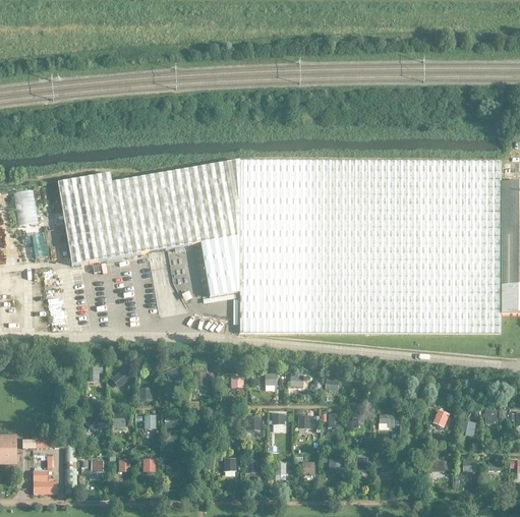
[(500,332),(500,311),(500,180),(500,160),(239,159),(238,159),(110,181),(109,172),(56,181),(57,182),(70,263),(198,241),(208,295),(238,290),(238,331),(500,332)]
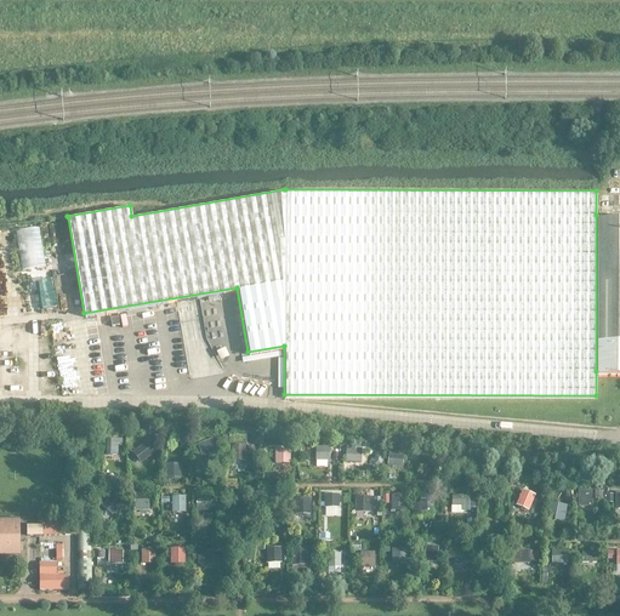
[(619,215),(596,215),(596,371),(619,371),(619,215)]
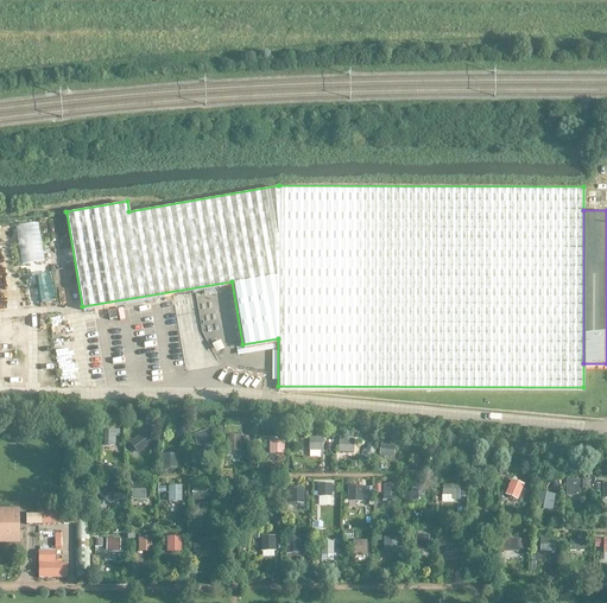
[(152,425),(137,425),(137,439),(152,439),(152,425)]
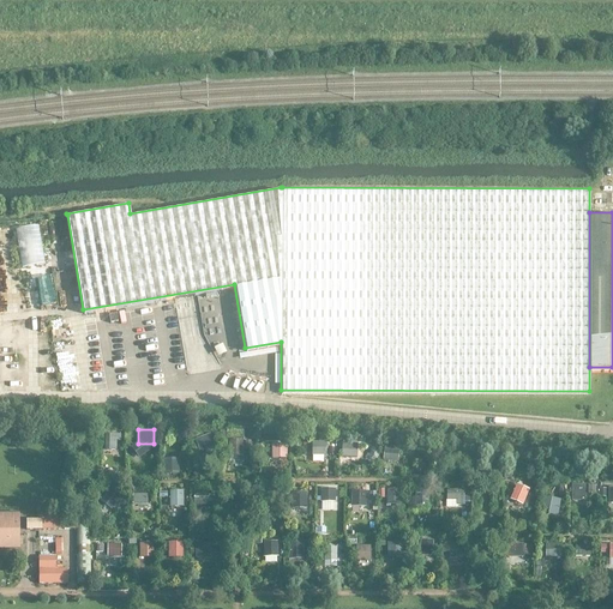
[(217,429),(203,429),(203,444),(217,444),(217,429)]
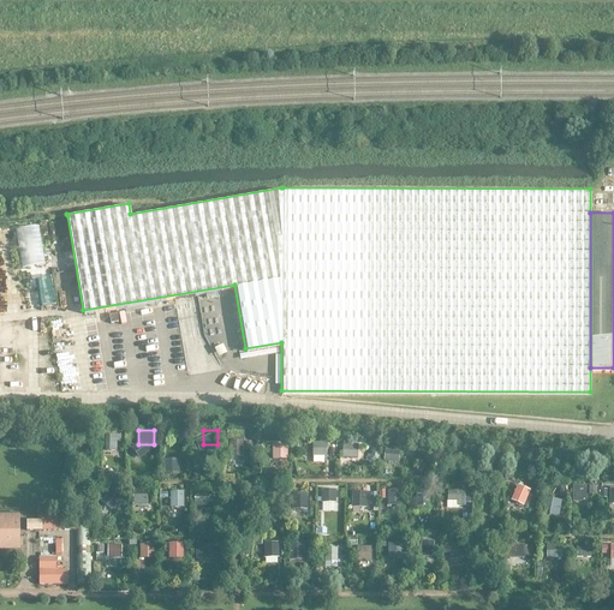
[(327,436),(311,436),(311,450),(327,450),(327,436)]
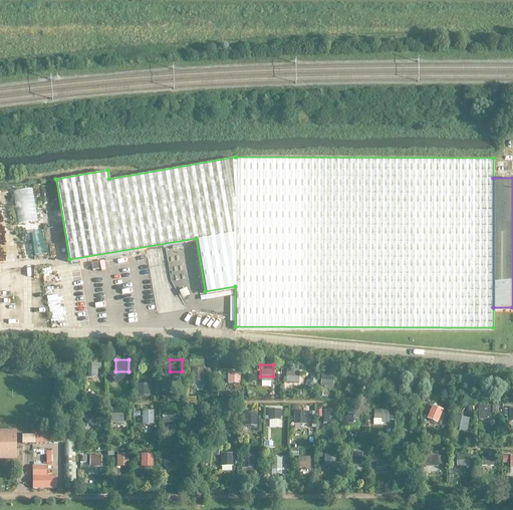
[(208,366),(196,366),(196,378),(208,378),(208,366)]
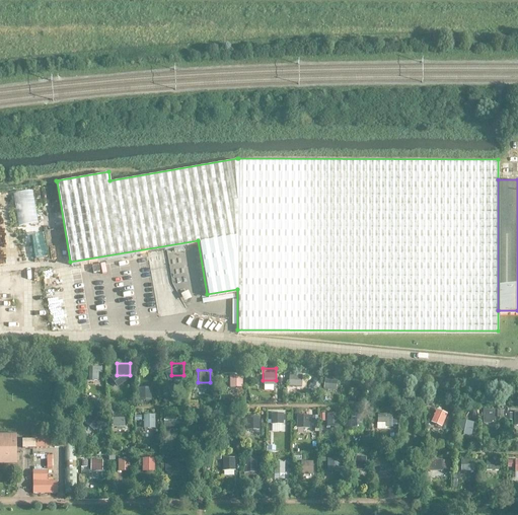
[(289,381),(301,382),(302,371),(289,371),(289,381)]
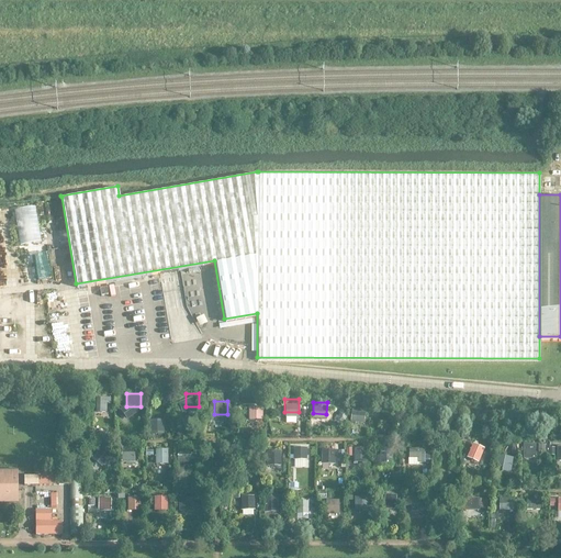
[(249,414),(261,414),(262,403),(249,403),(249,414)]
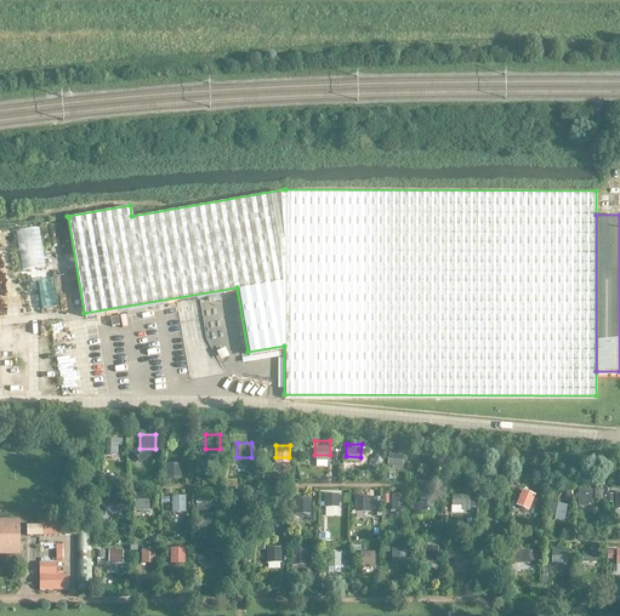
[(407,448),(392,448),(392,462),(407,462),(407,448)]
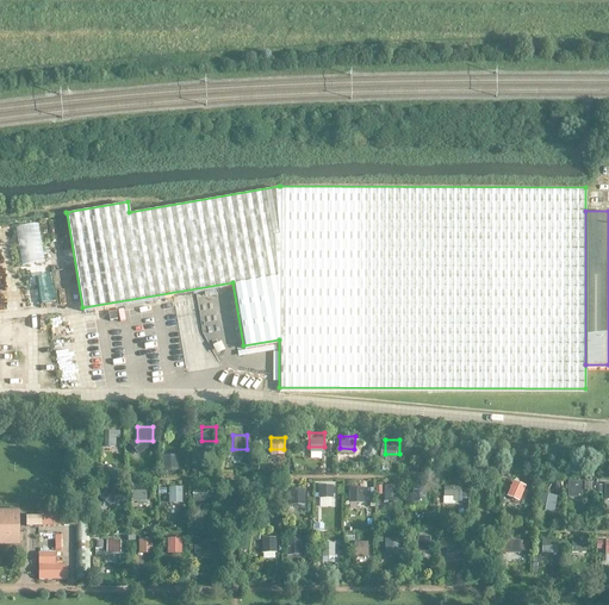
[(178,450),(167,450),(167,466),(178,466),(178,450)]
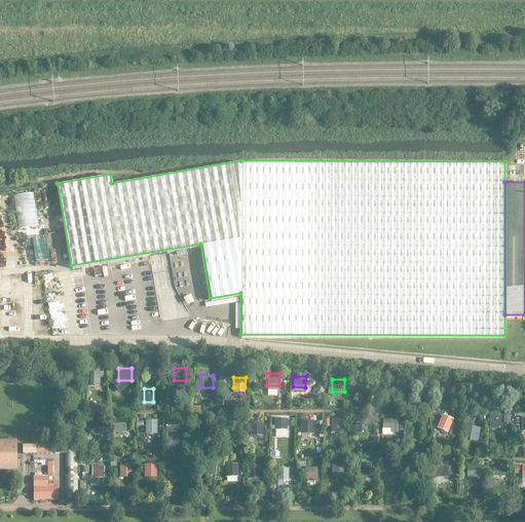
[(454,413),(442,413),(442,426),(454,426),(454,413)]
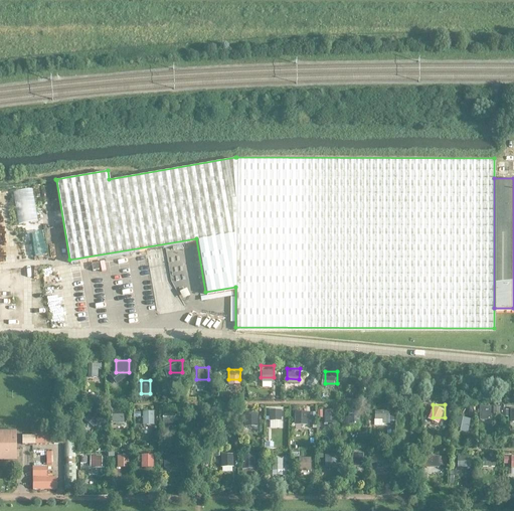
[(269,405),(270,423),(281,423),(280,405),(269,405)]
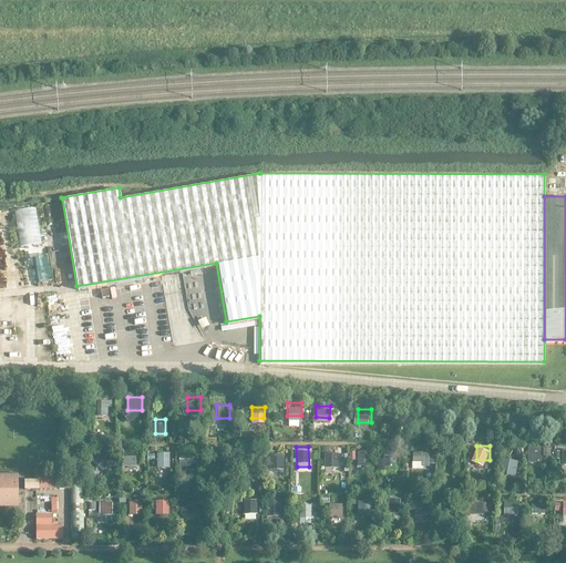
[(358,461),(369,460),(369,447),(357,447),(358,461)]
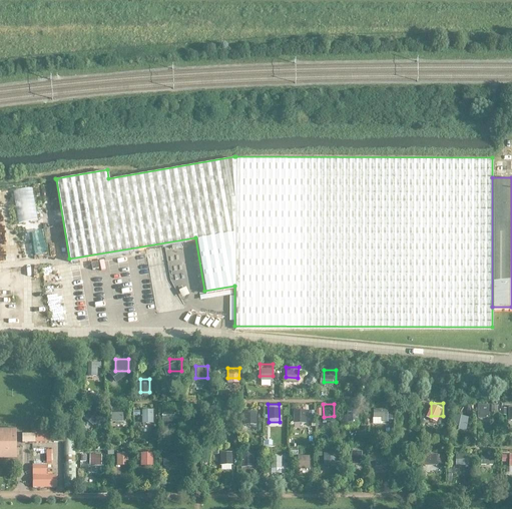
[(495,404),(482,404),(482,416),(495,416),(495,404)]
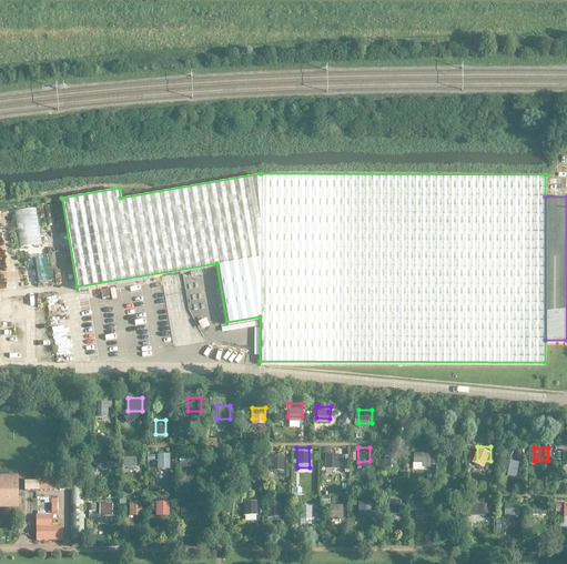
[(414,449),(413,464),(424,464),(425,455),(419,454),(419,452),(428,452),(428,449),(414,449)]
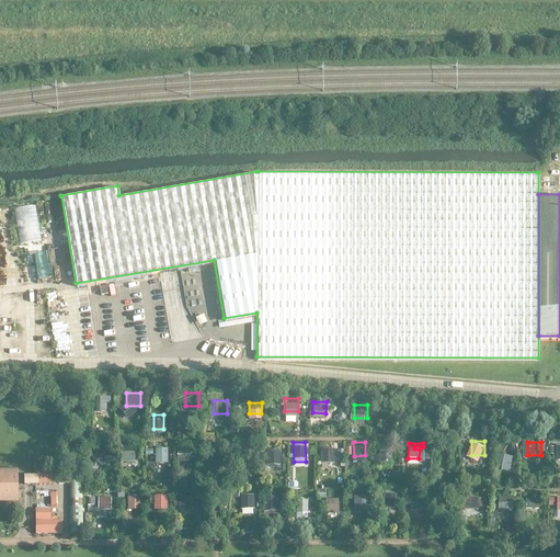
[(99,444),(91,455),(102,463),(110,452),(99,444)]
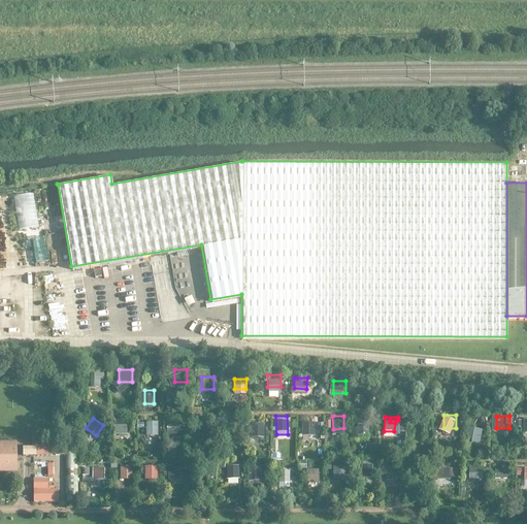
[(267,420),(255,420),(255,432),(267,432),(267,420)]
